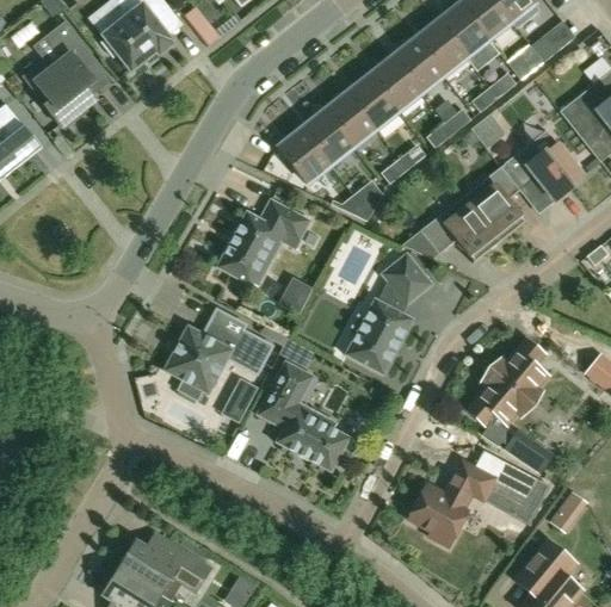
[(51,16),(61,8),(54,0),(39,0),(51,16)]
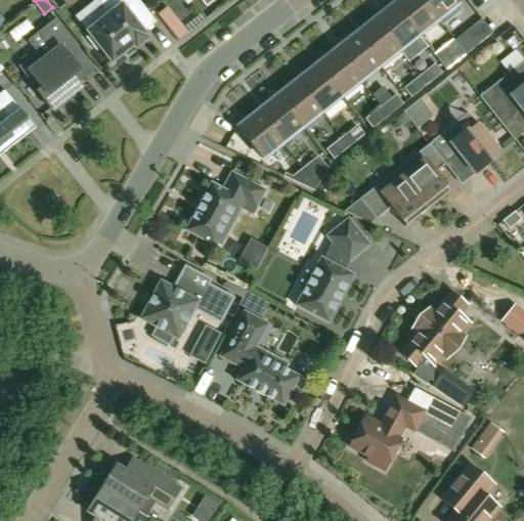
[(136,46),(147,38),(144,35),(145,34),(131,15),(143,5),(138,0),(101,0),(100,1),(110,12),(87,30),(89,32),(85,35),(96,49),(100,46),(112,60),(133,43),(136,46)]
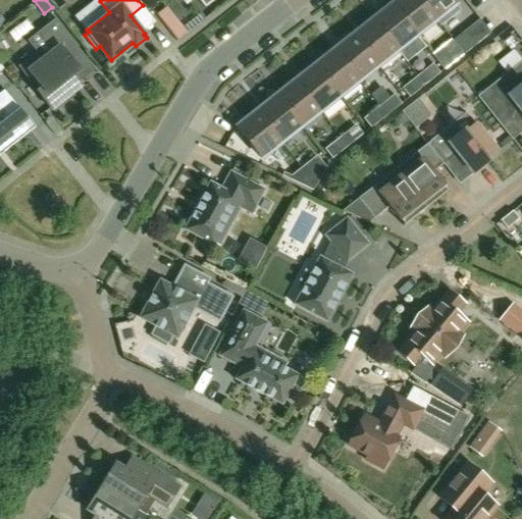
[(436,18),(421,0),(395,0),(393,2),(417,34),(436,18)]
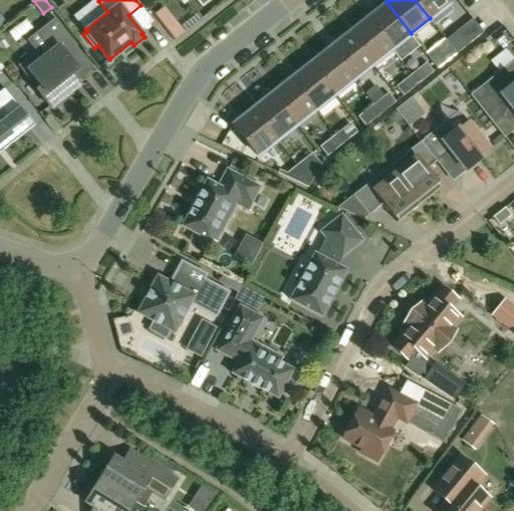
[(454,7),(448,0),(415,0),(430,18),(434,23),(454,7)]
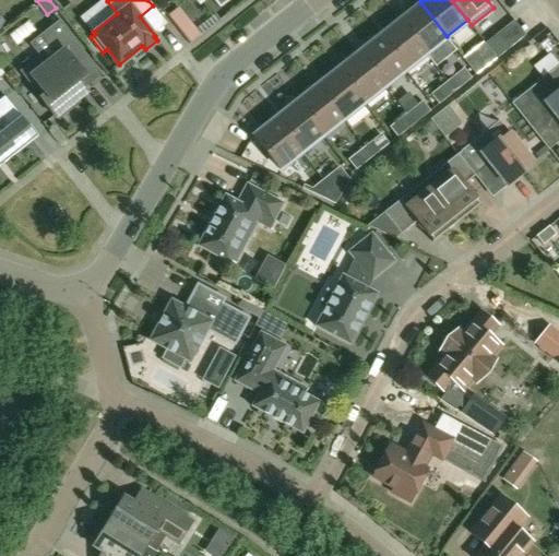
[(447,36),(420,2),(400,19),(426,52),(447,36)]
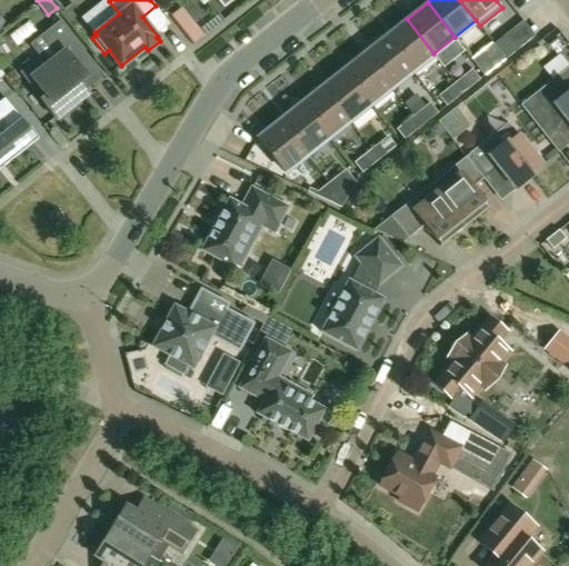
[(433,53),(407,19),(386,36),(412,70),(433,53)]
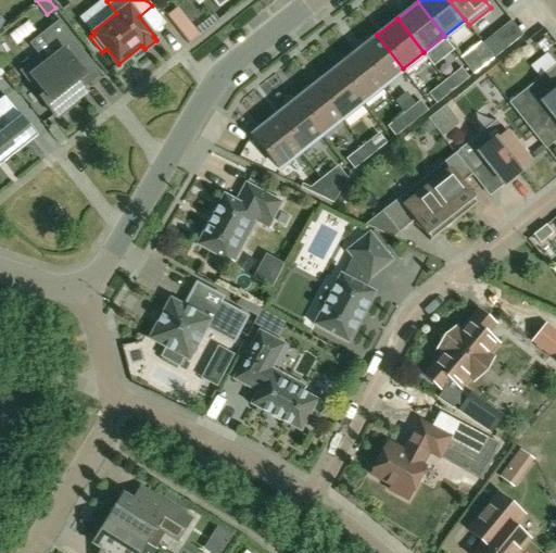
[(200,33),(190,21),(180,28),(190,40),(200,33)]
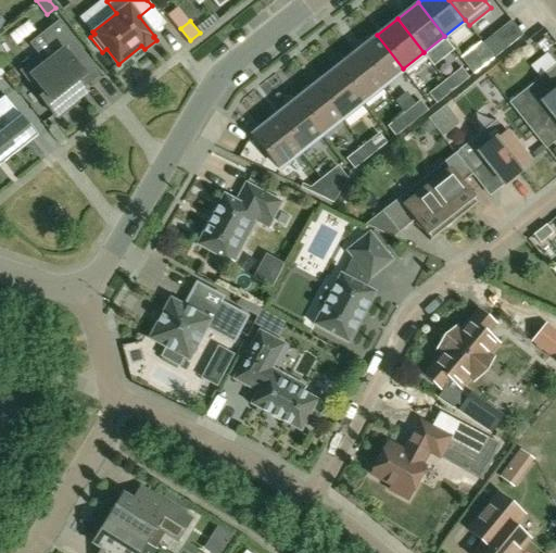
[(88,54),(64,24),(47,37),(57,50),(45,59),(39,53),(19,68),(35,89),(39,86),(50,100),(46,103),(58,117),(79,100),(77,97),(86,89),(78,79),(85,74),(77,64),(88,54)]
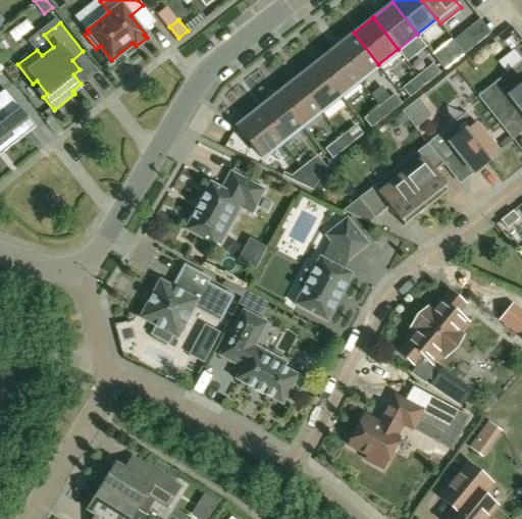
[(456,43),(463,52),(479,40),(471,31),(456,43)]
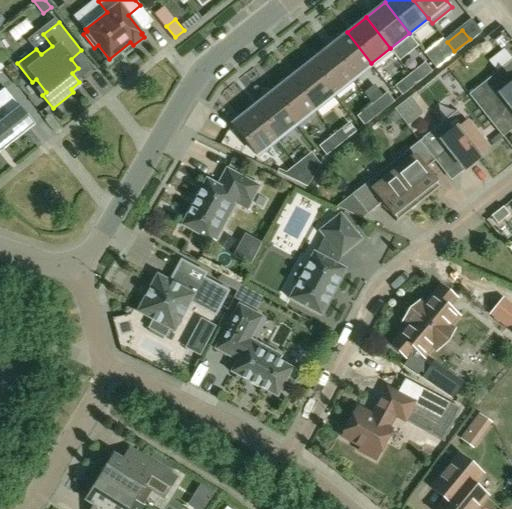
[(371,63),(347,32),(328,47),(352,77),(371,63)]
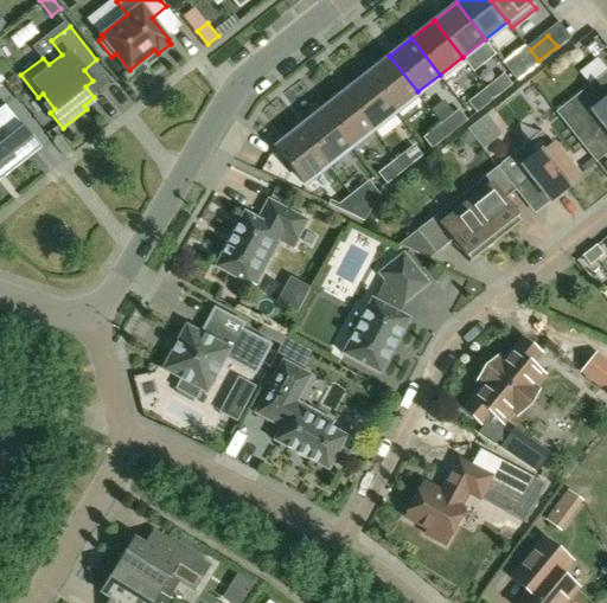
[(522,75),(538,61),(530,50),(512,64),(522,75)]
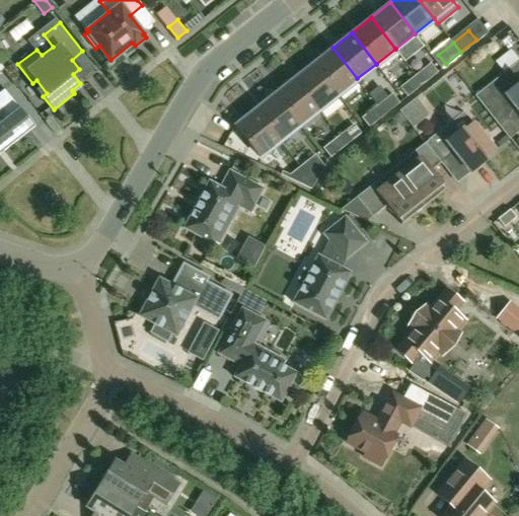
[(357,78),(332,48),(313,63),(338,93),(357,78)]
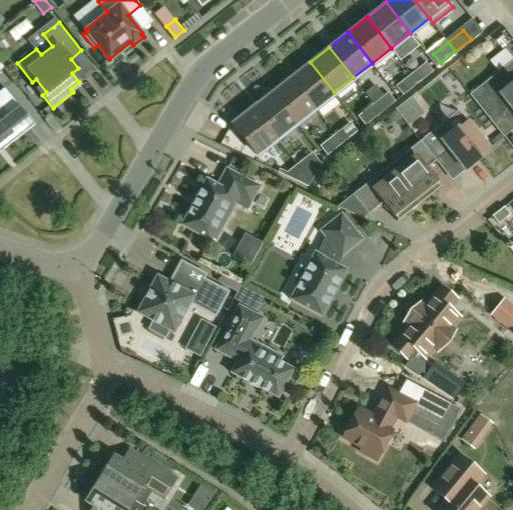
[(512,58),(470,93),(494,123),(505,115),(510,121),(512,119),(512,58)]
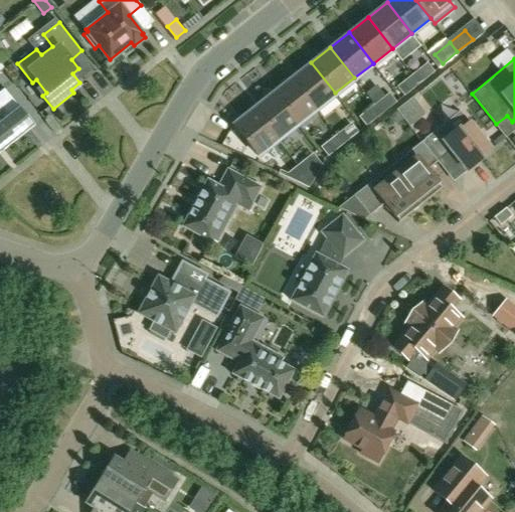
[(426,59),(411,72),(419,82),(435,69),(426,59)]
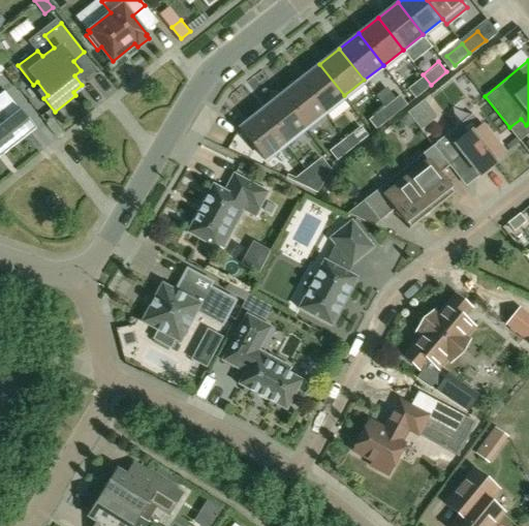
[(344,95),(319,64),(300,80),(324,111),(344,95)]
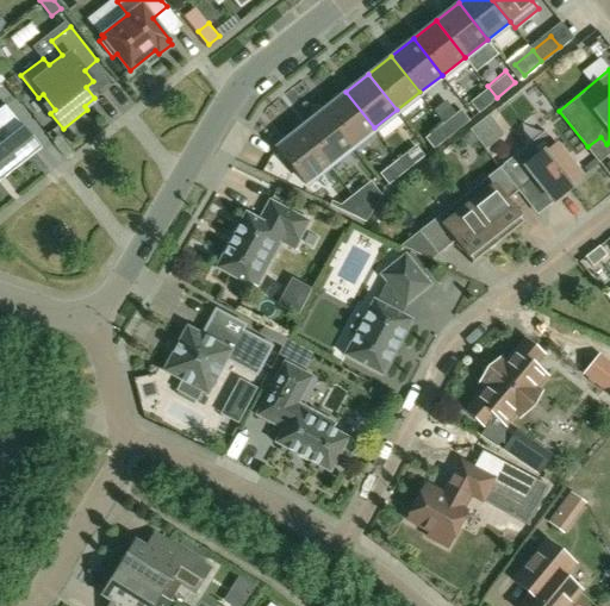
[(497,98),(487,86),(470,100),(480,112),(497,98)]
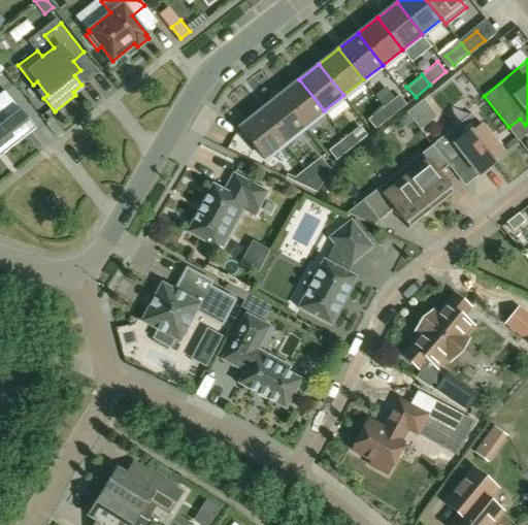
[(324,110),(299,79),(279,95),(304,126),(324,110)]
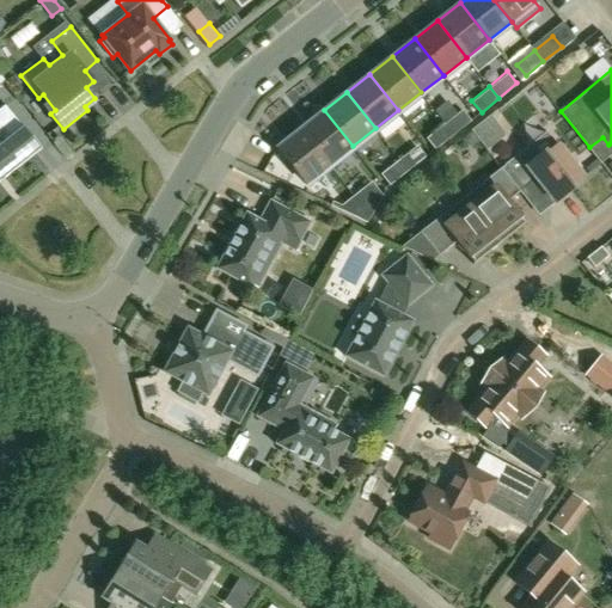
[(0,106),(0,136),(2,141),(0,142),(0,178),(41,147),(5,103),(0,106)]
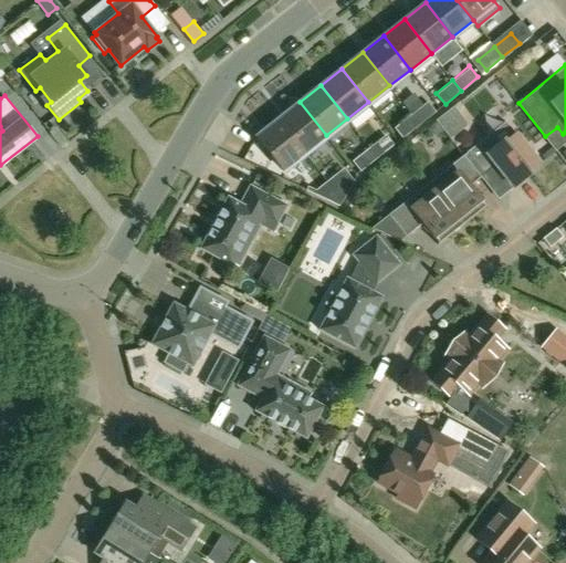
[(428,100),(410,113),(419,123),(436,110),(428,100)]
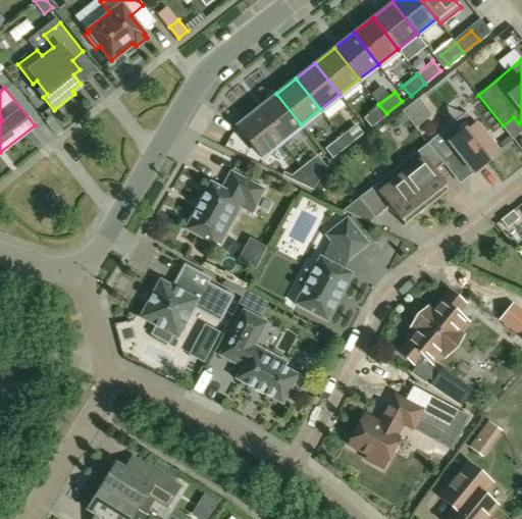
[(301,124),(276,94),(257,109),(281,140),(301,124)]
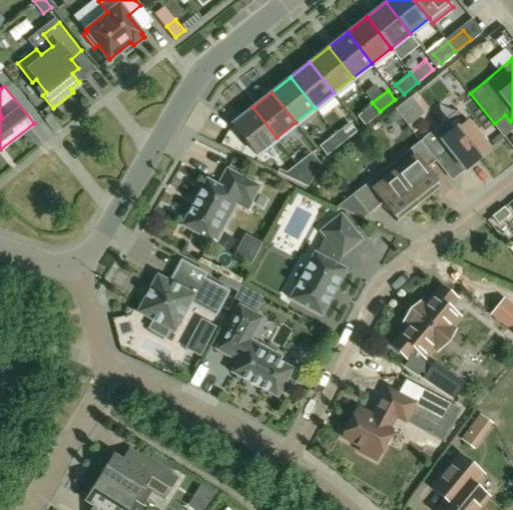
[(418,105),(411,95),(395,107),(401,115),(407,123),(417,116),(418,105)]
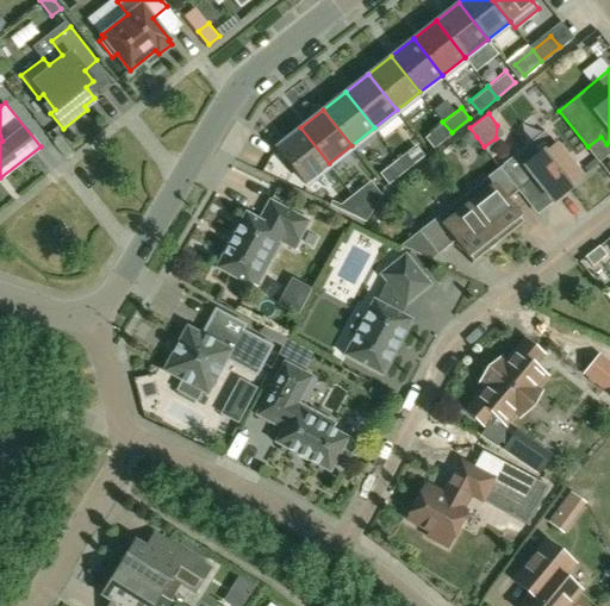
[(452,132),(442,122),(424,136),(434,147),(452,132)]
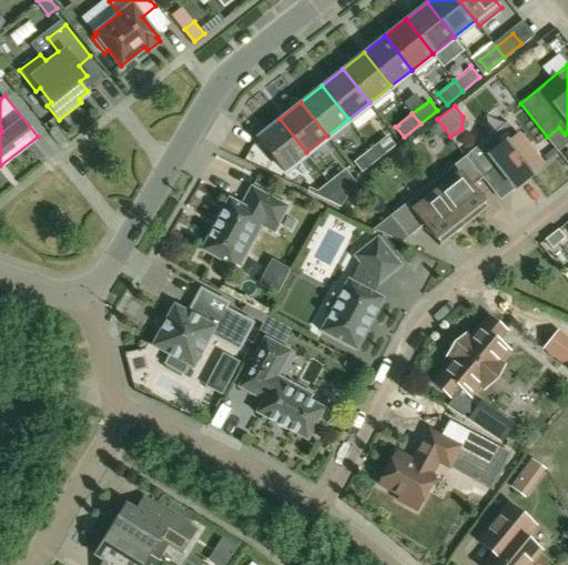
[(306,152),(280,119),(257,135),(284,170),(306,152)]
